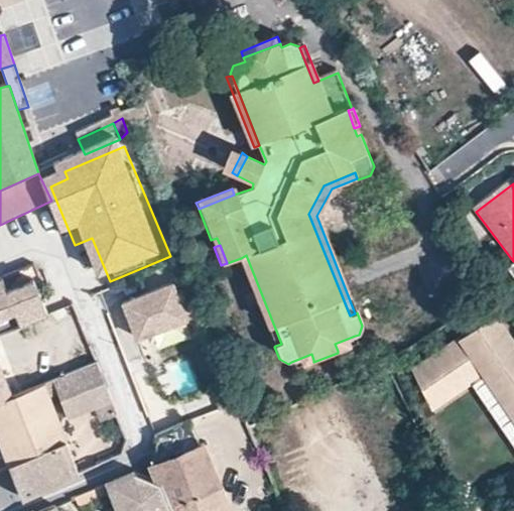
[(241,258),(275,346),(281,344),(246,255),(241,258)]
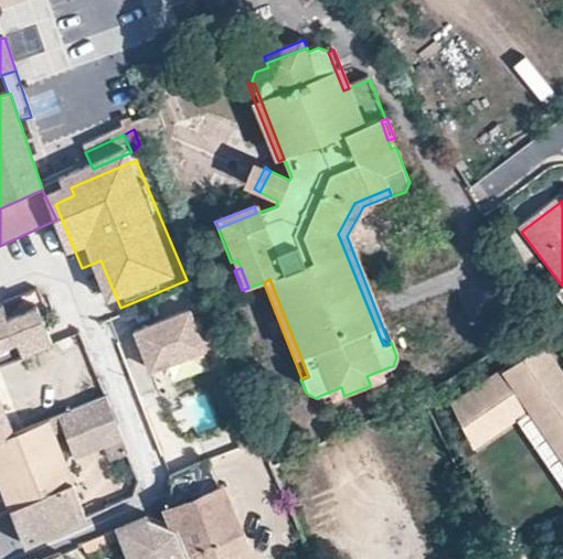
[(40,293),(34,296),(40,311),(45,308),(40,293)]
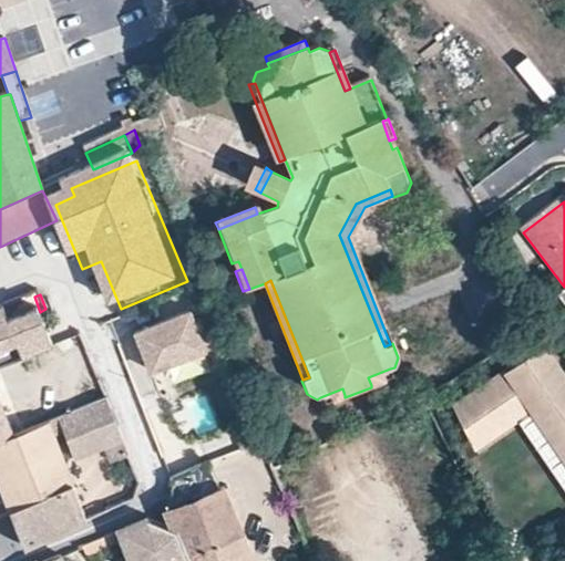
[(40,312),(34,297),(0,309),(0,353),(18,347),(23,360),(47,351),(53,347),(40,312)]
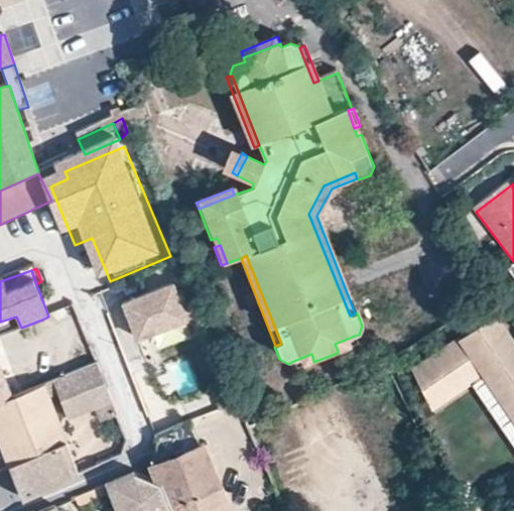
[(141,350),(208,324),(199,302),(182,308),(176,294),(127,314),(141,350)]
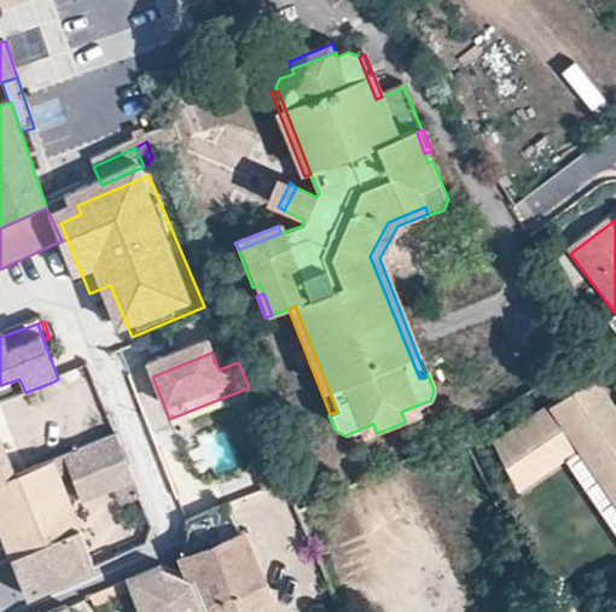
[(615,414),(593,382),(591,379),(570,392),(579,406),(564,415),(556,403),(494,446),(498,454),(504,466),(513,460),(528,481),(577,446),(615,501),(615,414)]
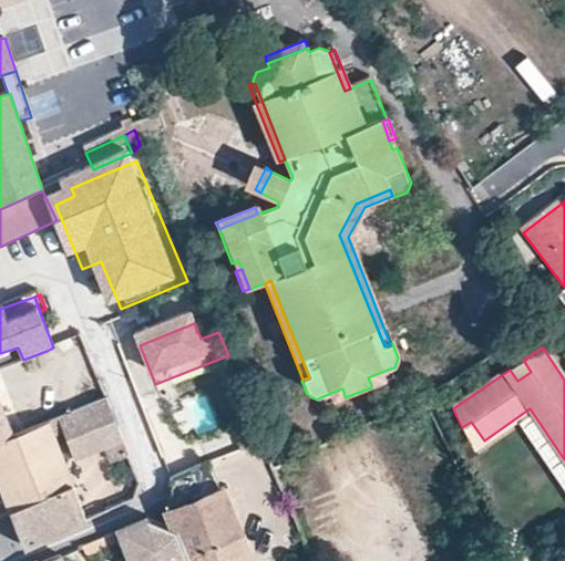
[(523,360),(510,370),(517,381),(531,372),(523,360)]
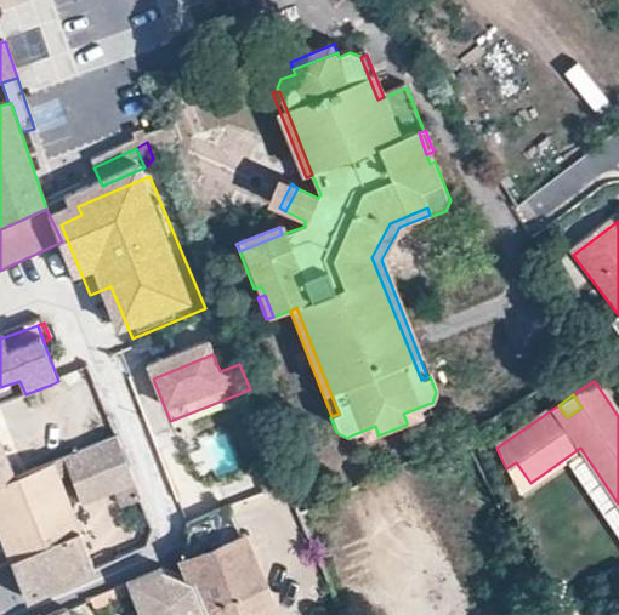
[(0,485),(16,479),(0,442),(0,419),(13,414),(7,400),(0,404),(0,485)]
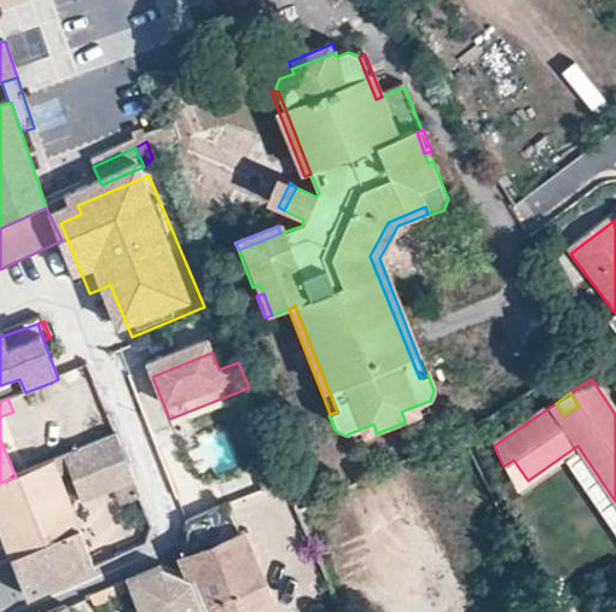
[(429,411),(425,402),(401,412),(405,420),(429,411)]
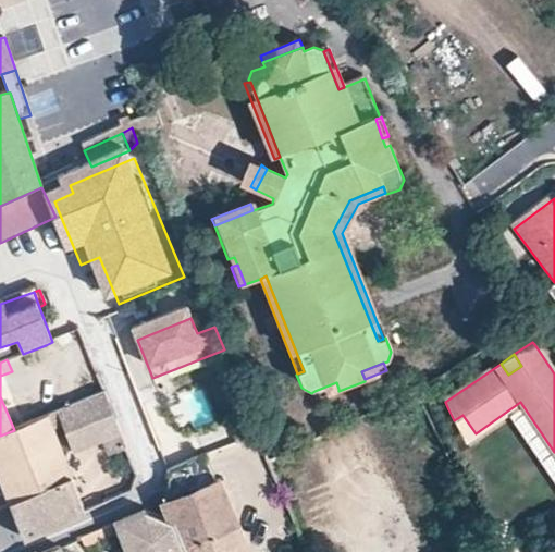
[(58,373),(0,390),(0,396),(14,430),(48,417),(58,413),(72,408),(58,373)]
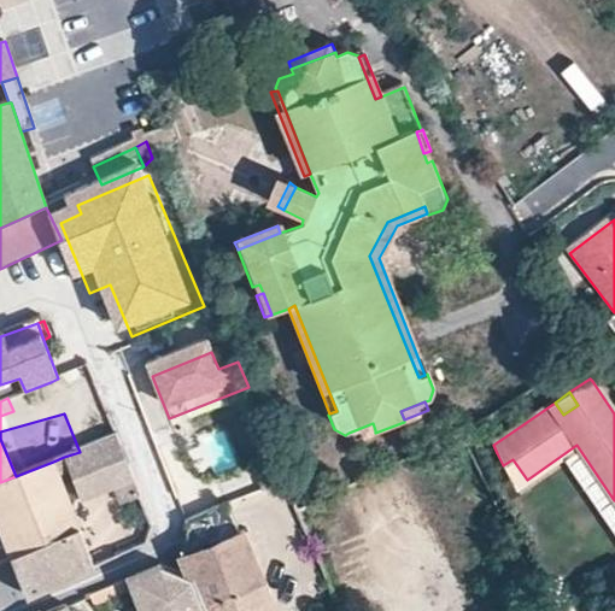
[(351,440),(375,430),(373,423),(349,433),(351,440)]
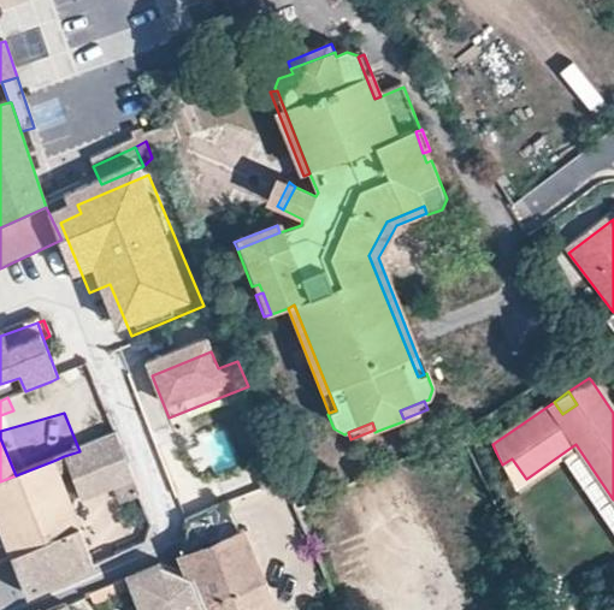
[(80,451),(64,456),(82,503),(114,490),(125,516),(146,508),(117,436),(80,451)]
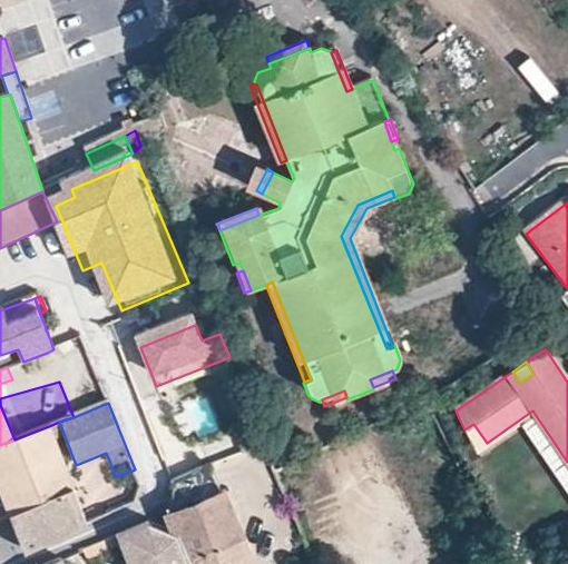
[(473,452),(487,443),(473,424),(464,429),(473,452)]
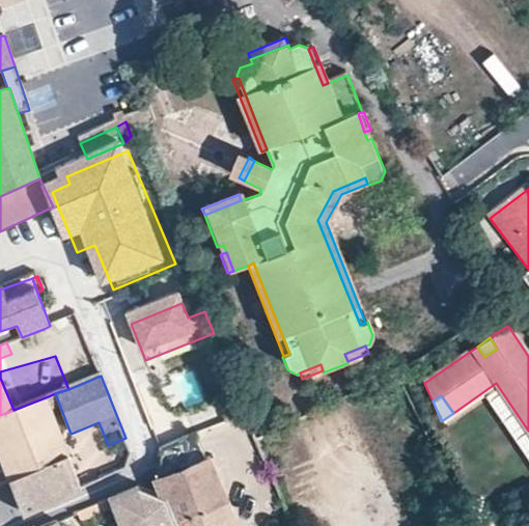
[(46,397),(14,410),(0,415),(0,458),(9,482),(68,457),(46,397)]
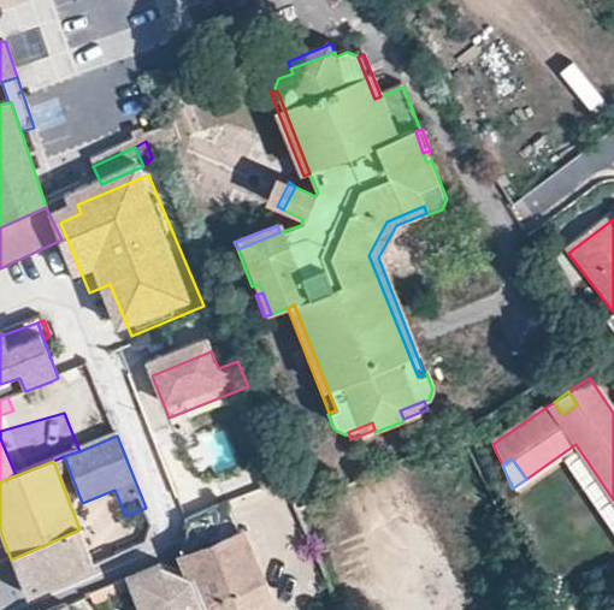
[(95,569),(80,529),(11,560),(27,599),(95,569)]
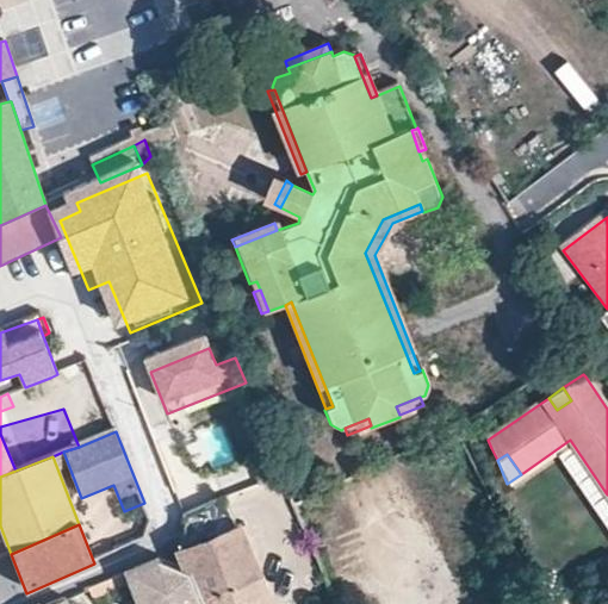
[(179,554),(186,573),(199,602),(261,574),(242,528),(193,547),(188,549),(179,554)]
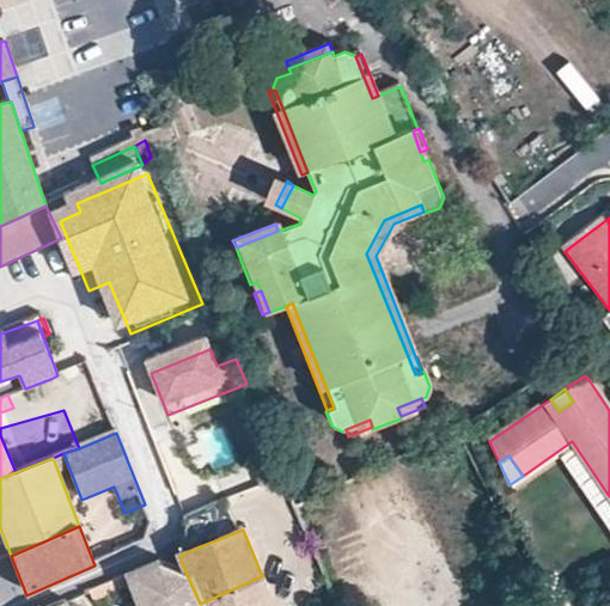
[(201,605),(200,604),(187,575),(159,564),(130,577),(141,605),(67,605),(67,604),(63,605),(201,605)]
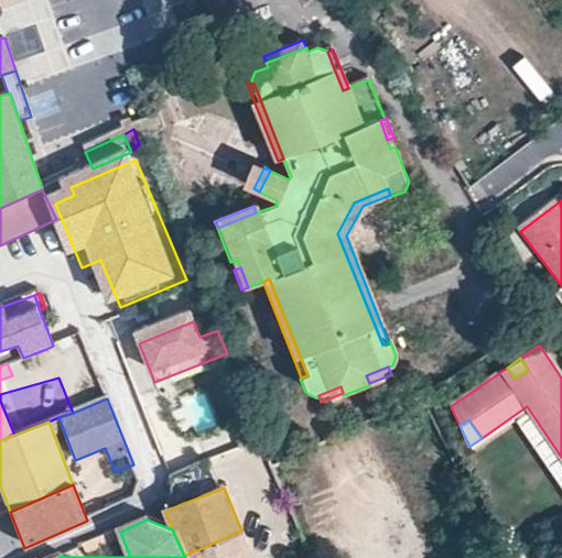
[(252,557),(241,531),(184,556),(185,557),(252,557)]
